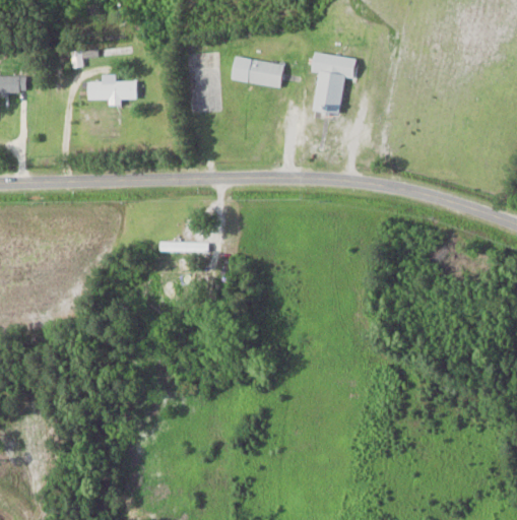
[(313,112),(338,116),(344,77),(352,78),(356,59),(314,53),(311,72),(318,73),(313,112)]
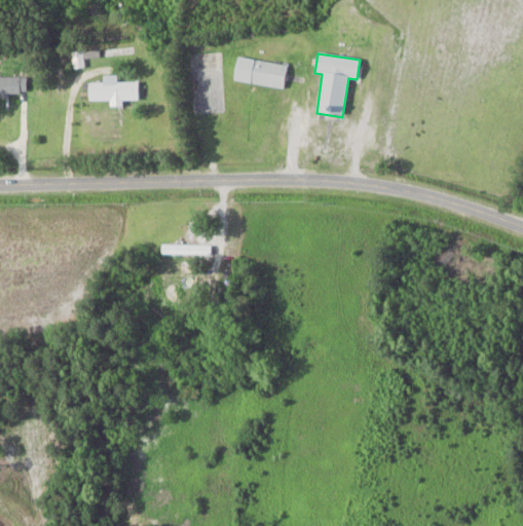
[(283,88),(286,65),(236,58),(233,81),(283,88)]
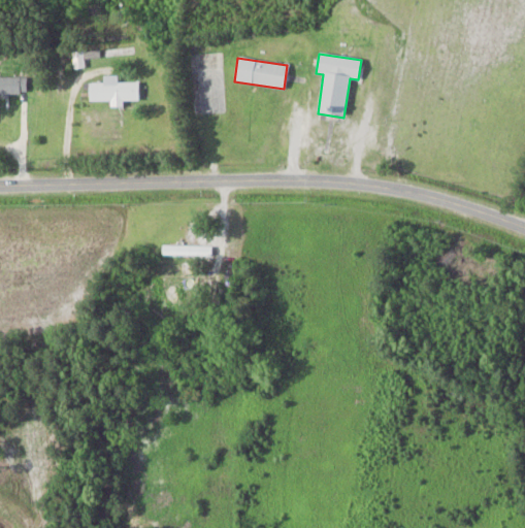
[(117,76),(102,76),(102,85),(89,85),(89,100),(136,100),(136,84),(117,84),(117,76)]
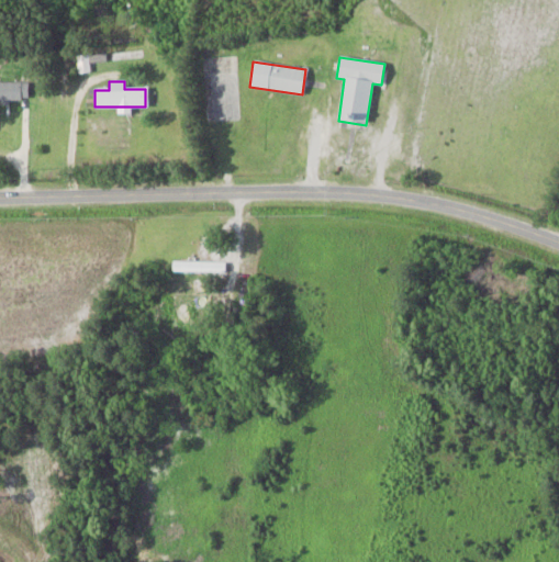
[(28,82),(0,82),(0,100),(28,100),(28,82)]
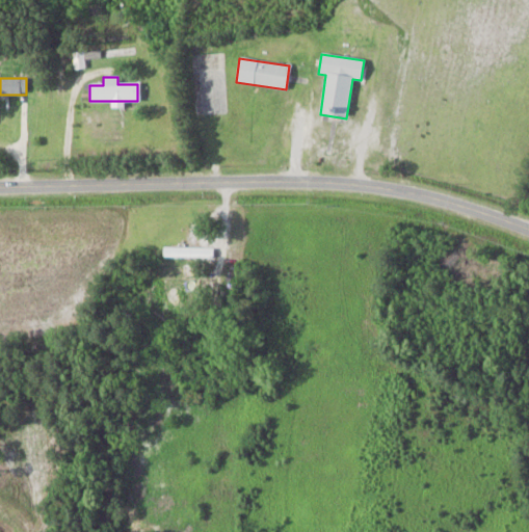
[(186,299),(150,299),(150,309),(186,309),(186,299)]
